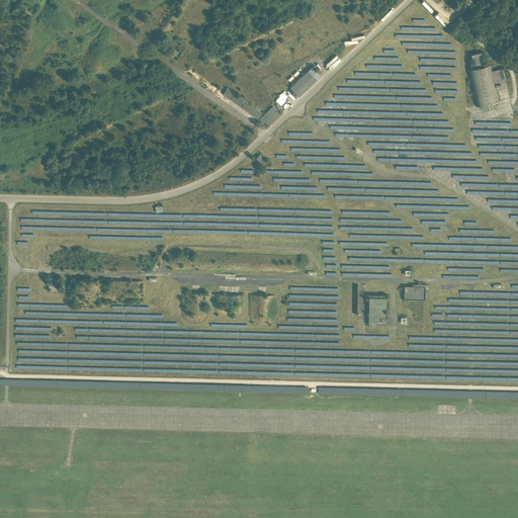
[(444,0),(453,8),(461,0),(444,0)]
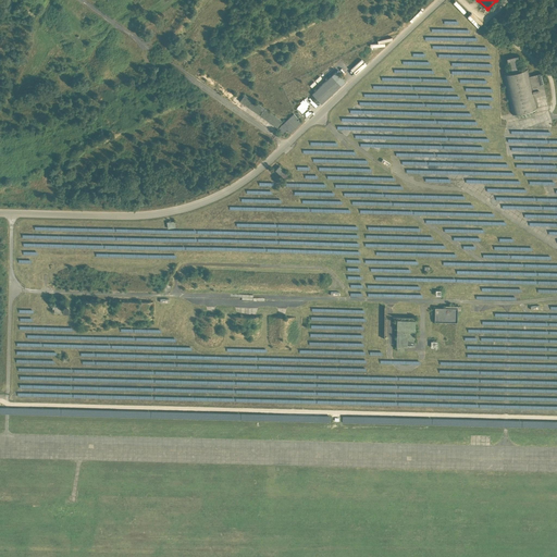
[(524,69),(519,70),(517,64),(516,59),(518,59),(517,56),(507,58),(508,61),(510,61),(511,65),(511,72),(507,73),(506,71),(503,71),(504,74),(503,74),(512,113),(536,108),(534,97),(545,94),(541,73),(530,75),(528,69),(527,65),(523,66),(524,69)]
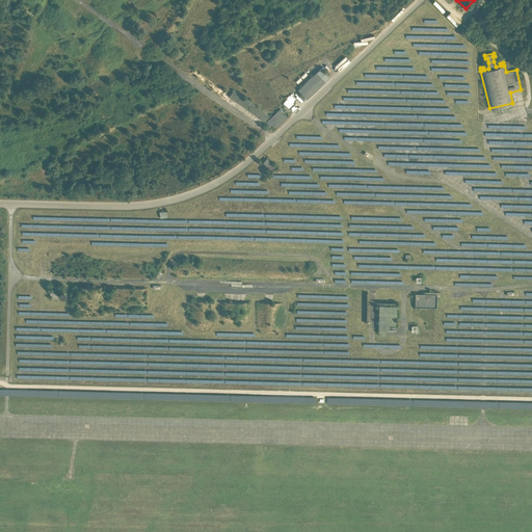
[(321,68),(298,89),(307,99),(329,77),(321,68)]
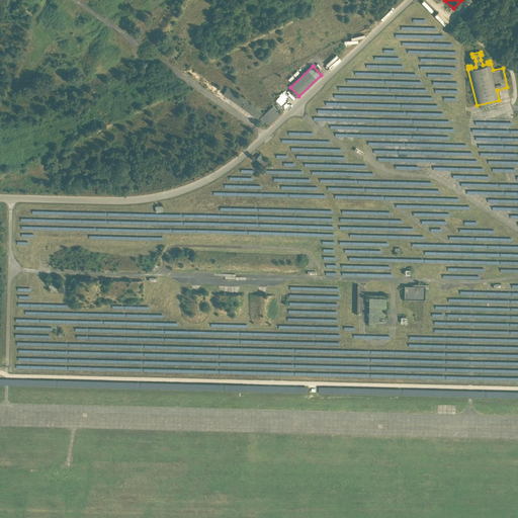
[(280,113),(273,105),(259,118),(260,119),(263,123),(267,120),(270,123),(280,113)]
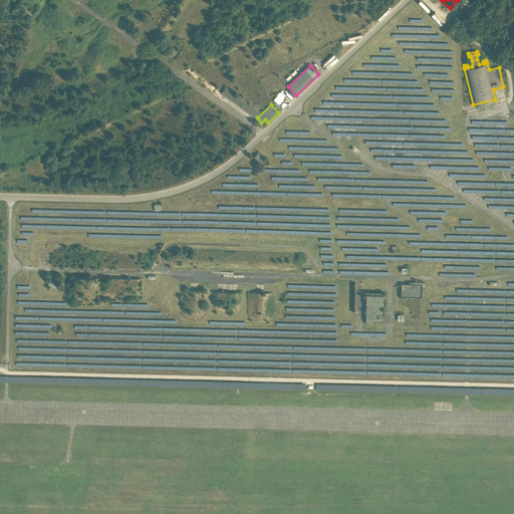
[(265,161),(258,153),(254,157),(262,165),(265,161)]
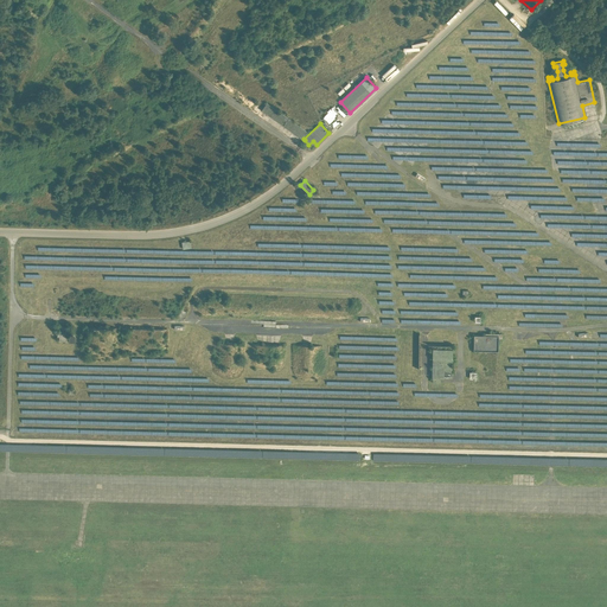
[(69,325),(59,325),(59,332),(57,332),(57,336),(59,336),(59,339),(68,340),(69,325)]
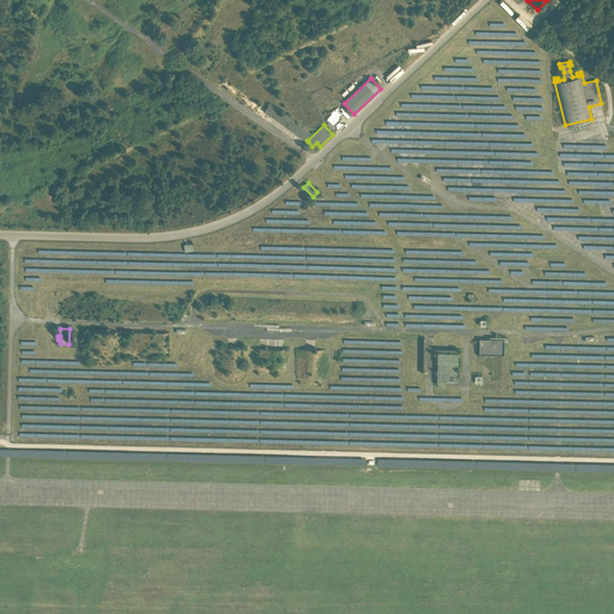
[(504,339),(480,338),(480,354),(504,355),(504,342),(507,342),(507,338),(504,338),(504,339)]
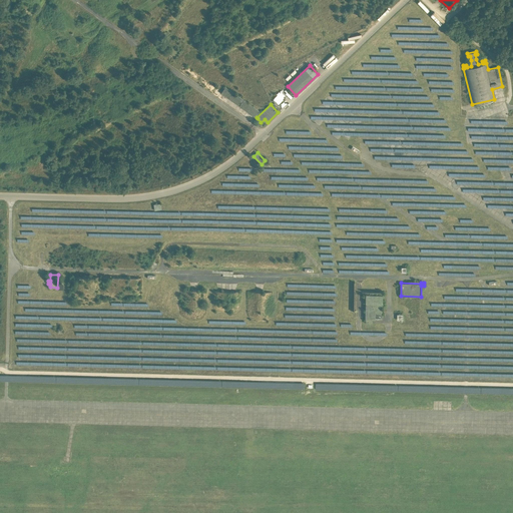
[(382,303),(383,295),(366,295),(366,303),(382,303)]
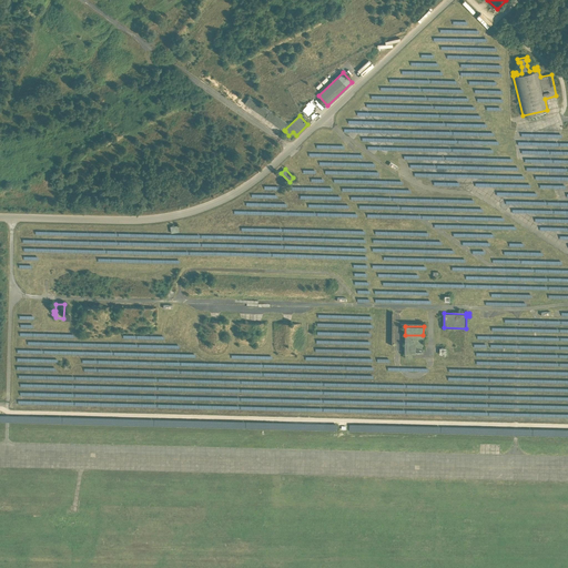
[(423,335),(405,335),(405,353),(405,357),(412,357),(412,353),(423,353),(423,335)]
